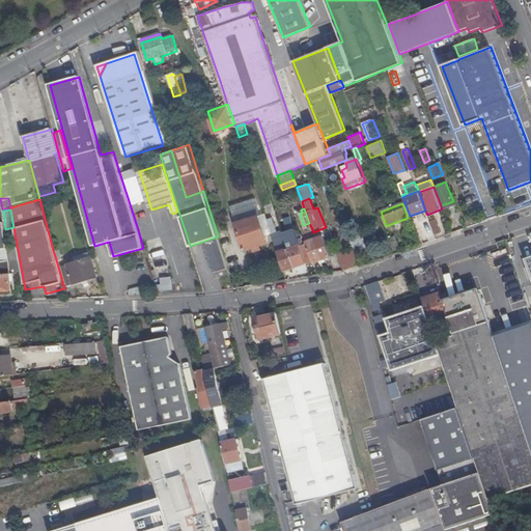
[(235,223),(245,249),(267,242),(258,216),(235,223)]
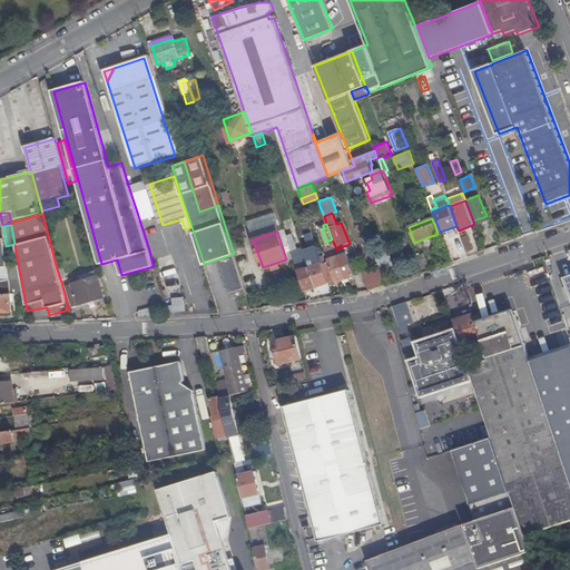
[(286,236),(294,259),(305,291),(316,286),(310,266),(304,252),(304,248),(298,251),(293,234),(286,236)]
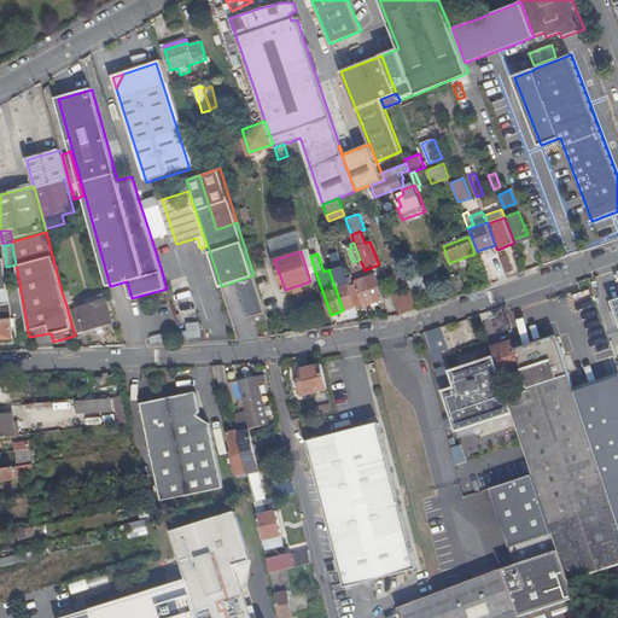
[(336,289),(343,310),(357,305),(350,285),(344,268),(339,254),(331,256),(336,270),(330,273),(336,289)]
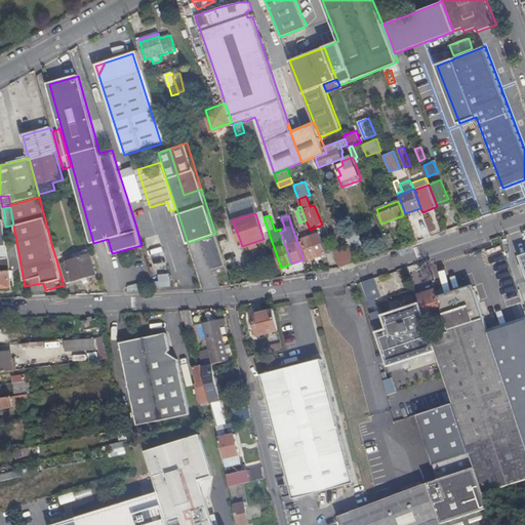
[(432,216),(426,219),(431,232),(437,230),(432,216)]
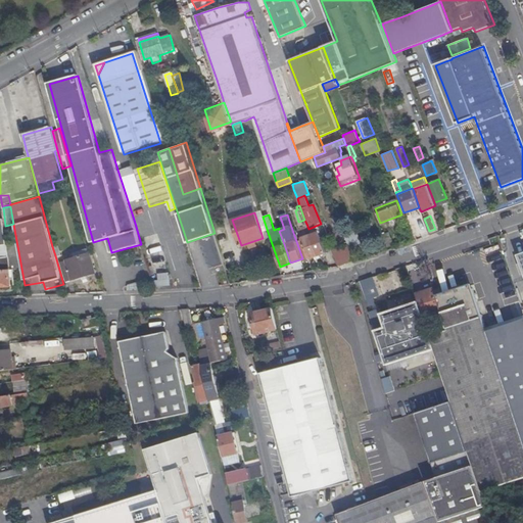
[(3,220),(0,220),(0,269),(4,269),(10,269),(7,245),(3,220)]
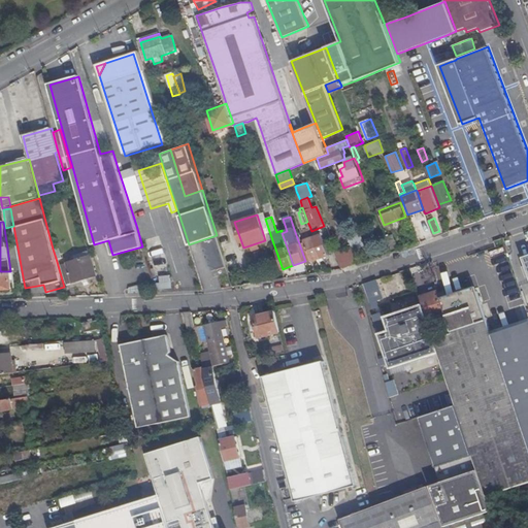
[(307,222),(301,224),(304,230),(310,228),(307,222)]
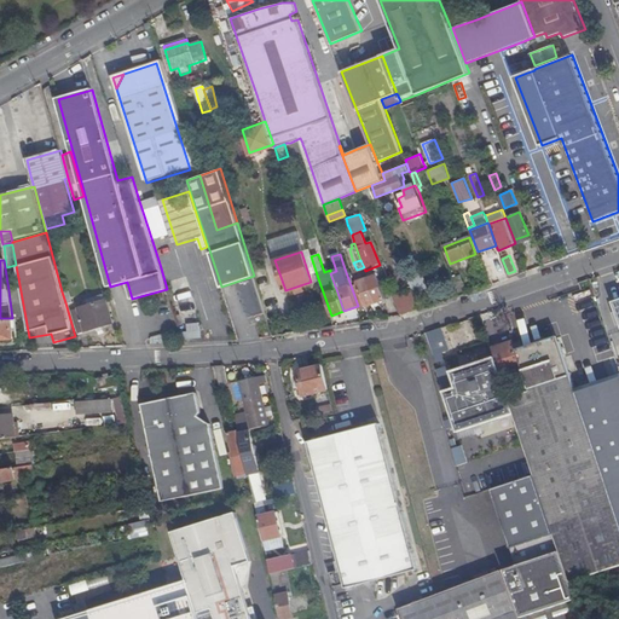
[(376,302),(368,278),(365,271),(364,268),(364,267),(357,270),(353,271),(358,283),(351,285),(358,306),(358,308),(376,302)]
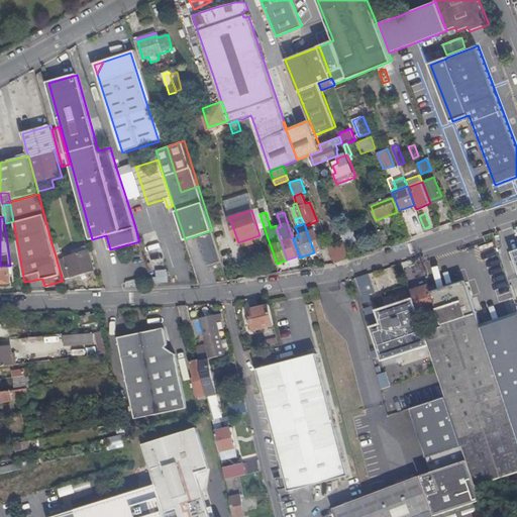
[(312,223),(305,226),(307,232),(312,230),(311,227),(313,225),(312,223)]
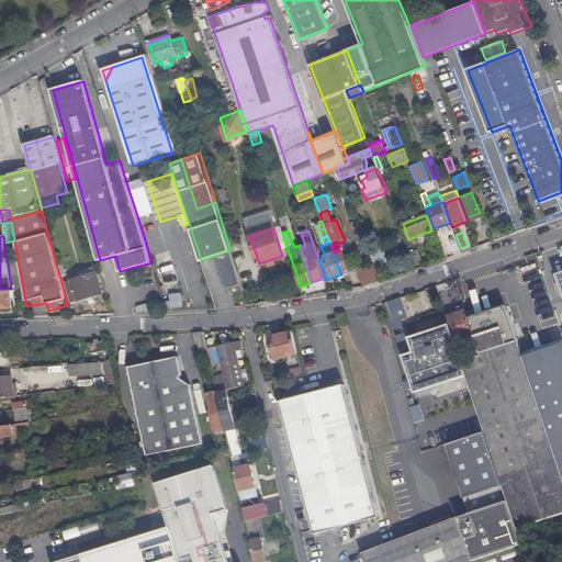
[(416,248),(409,251),(415,265),(422,261),(416,248)]
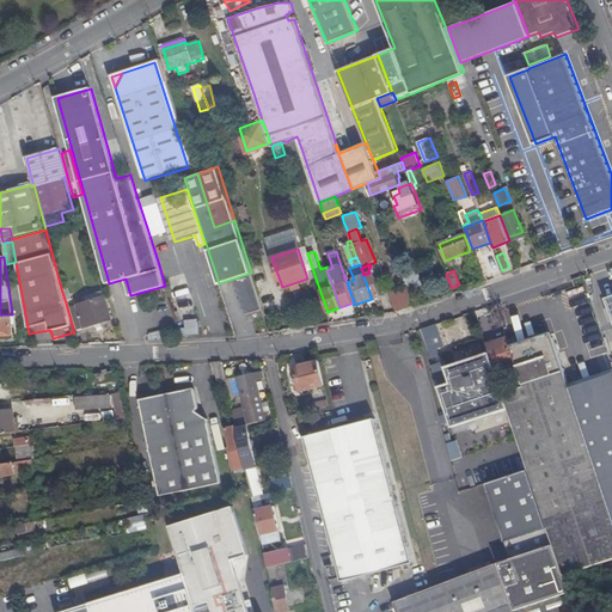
[(369,273),(363,275),(372,299),(381,295),(373,271),(369,273)]
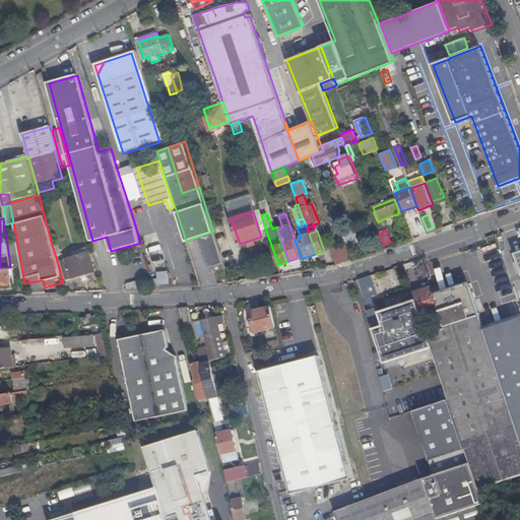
[(213,232),(198,237),(206,261),(215,265),(223,262),(213,232)]
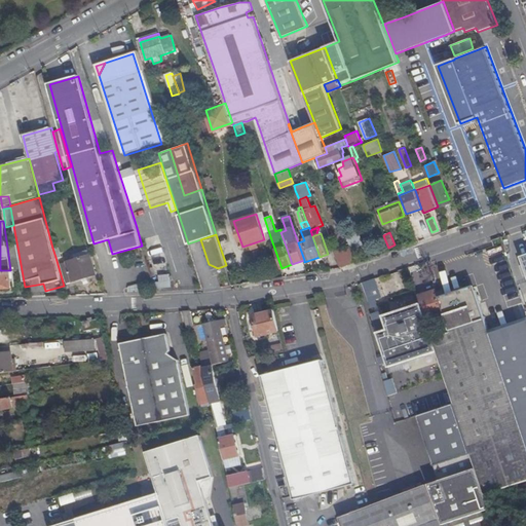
[(343,248),(335,251),(340,266),(357,263),(348,240),(341,243),(343,248)]
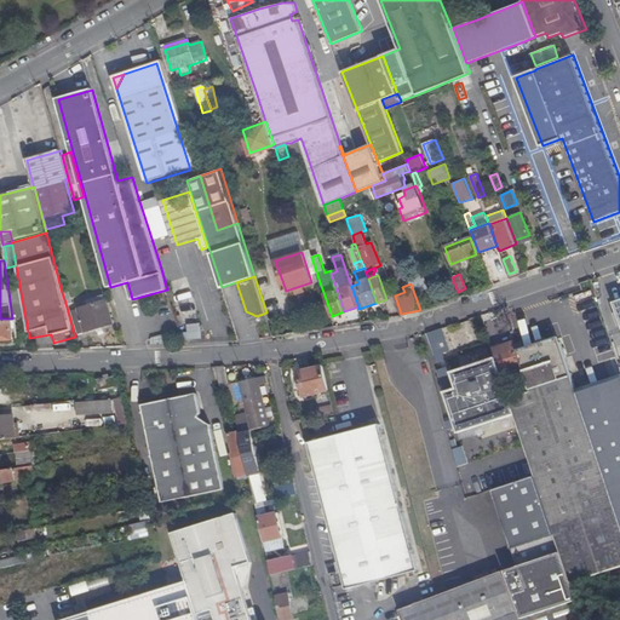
[(9,291),(12,319),(16,319),(23,316),(18,290),(9,291)]
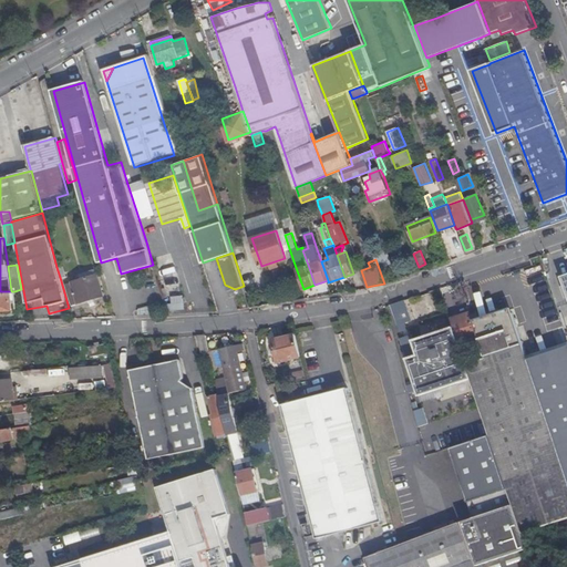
[(72,305),(104,296),(98,275),(96,275),(95,269),(80,274),(82,279),(66,282),(72,305)]
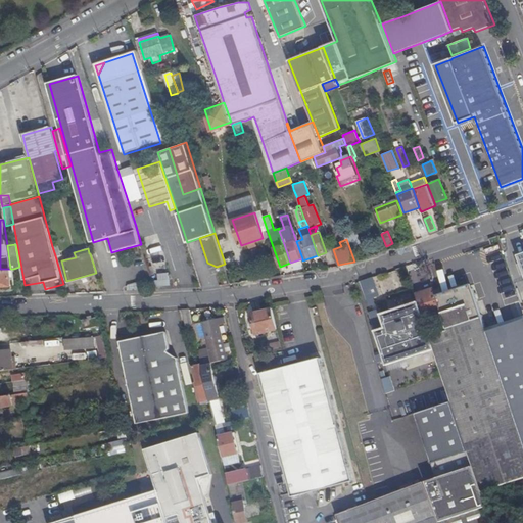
[(290,263),(280,267),(283,277),(294,275),(290,263)]
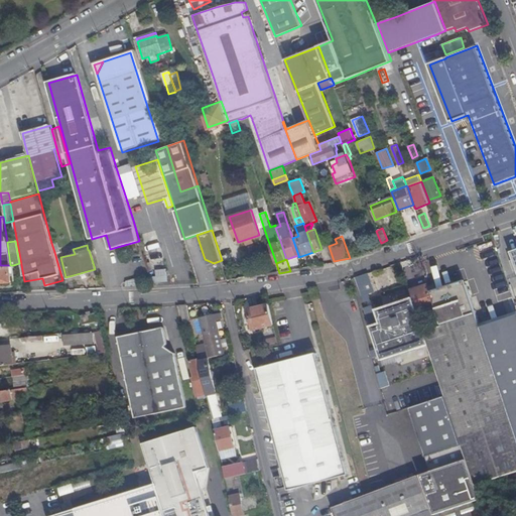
[(4,265),(0,265),(0,281),(13,281),(10,265),(4,265)]
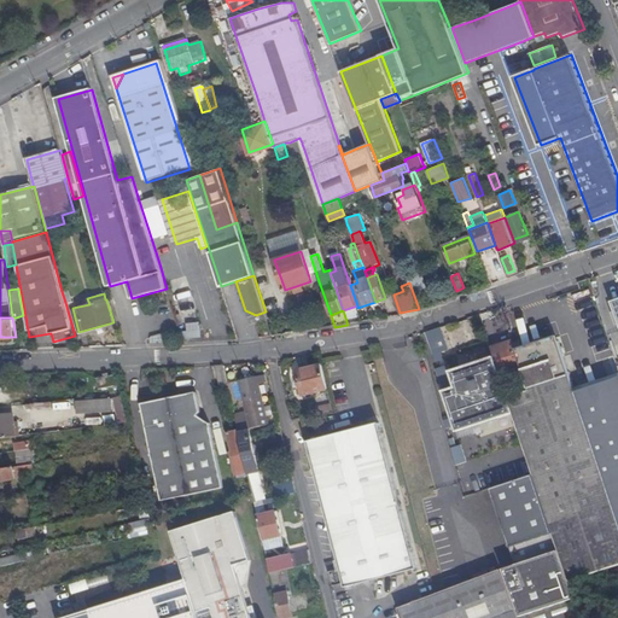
[(184,324),(185,340),(202,339),(200,324),(184,324)]
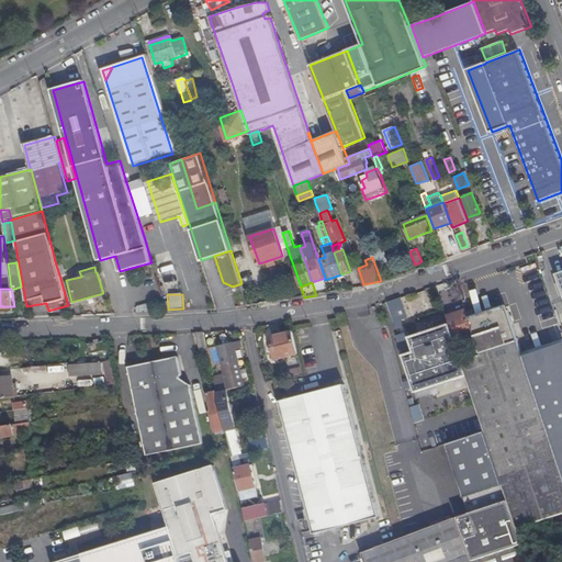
[(401,298),(388,302),(394,322),(407,317),(401,298)]
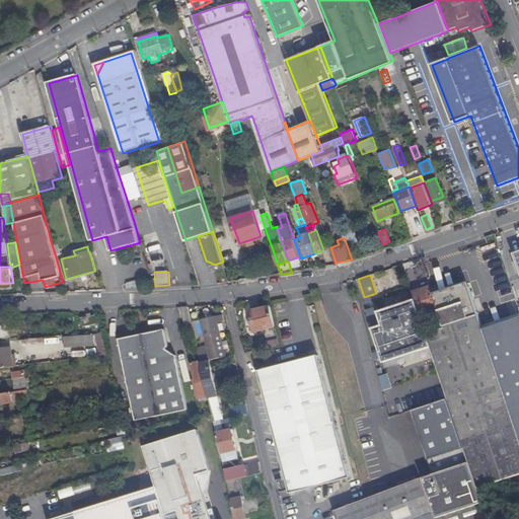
[(518,436),(486,334),(484,328),(469,285),(434,297),(430,285),(414,290),(416,297),(415,298),(431,345),(469,461),(476,486),(518,471),(518,436)]
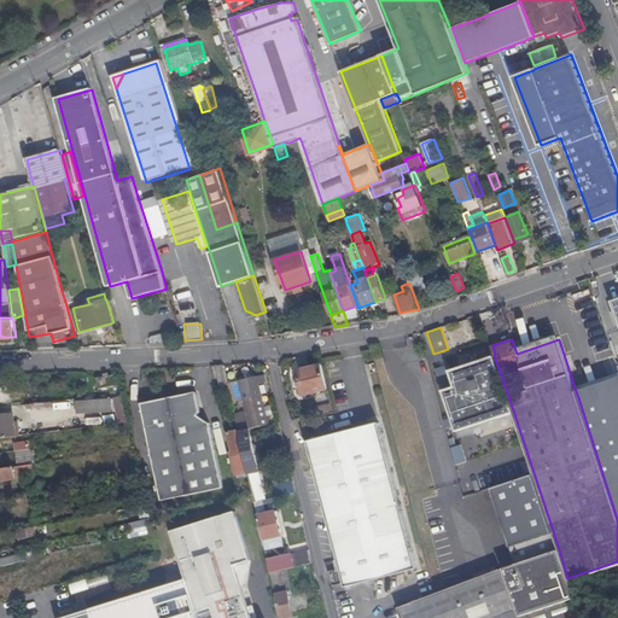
[(513,410),(494,355),(450,369),(456,386),(450,388),(449,386),(447,384),(445,383),(443,382),(441,380),(458,430),(513,410)]
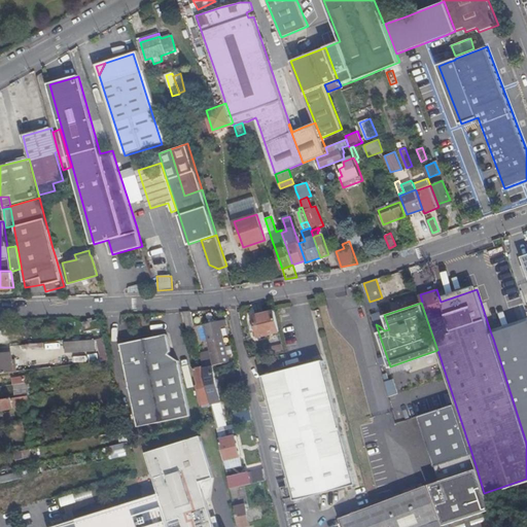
[(196,326),(191,309),(184,311),(188,328),(196,326)]
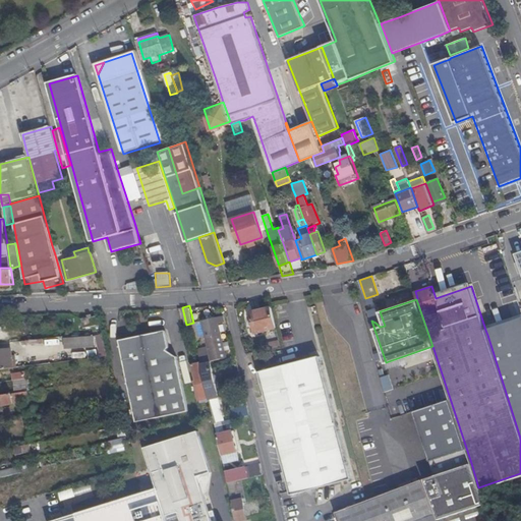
[(277,328),(272,306),(251,311),(256,333),(277,328)]
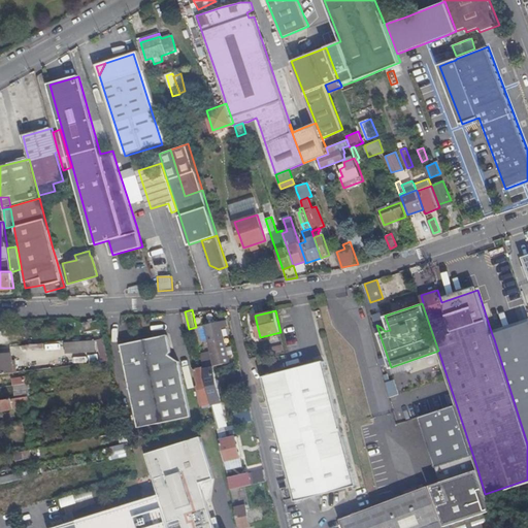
[(230,363),(228,356),(226,348),(223,333),(227,332),(223,318),(216,319),(215,315),(207,317),(212,336),(210,337),(215,358),(203,361),(205,368),(215,366),(230,363)]
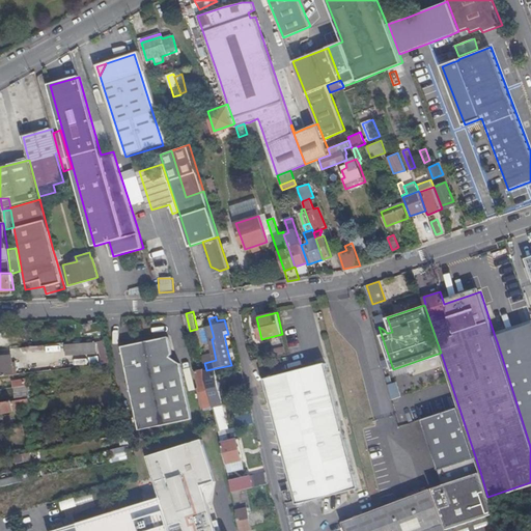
[(85,325),(87,334),(103,330),(103,329),(101,320),(94,323),(94,319),(90,320),(90,323),(85,325)]
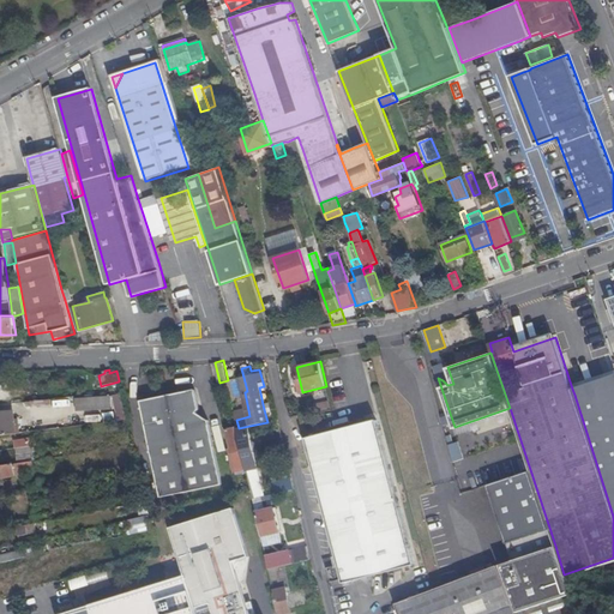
[(613,374),(572,389),(575,395),(613,380),(613,374)]
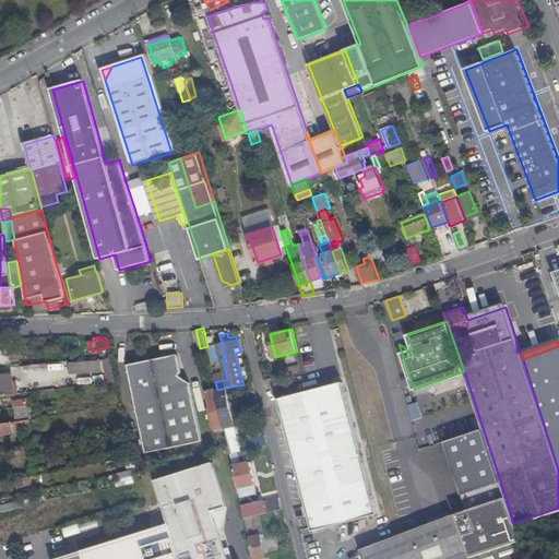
[(558,346),(523,359),(558,470),(558,346)]
